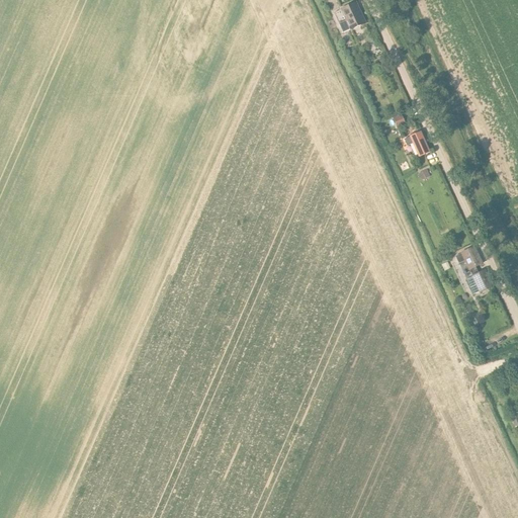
[(354,4),(333,13),(342,33),(364,23),(360,14),(359,14),(354,4)]
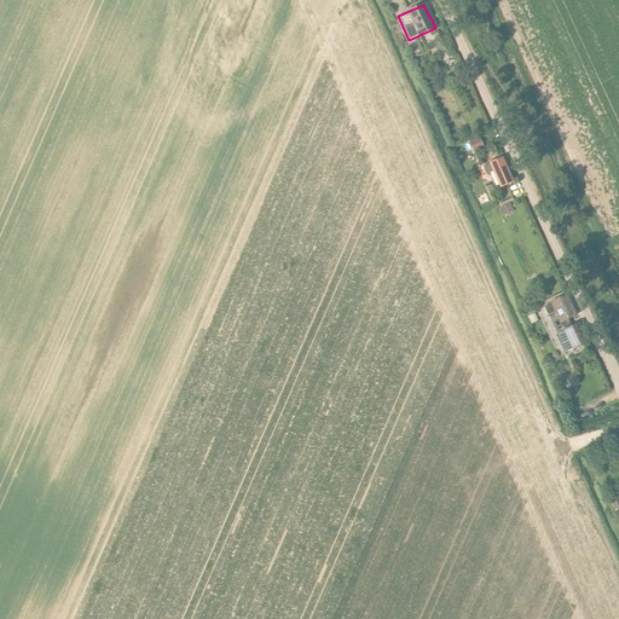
[(453,71),(452,73),(455,77),(455,79),(456,84),(463,80),(461,75),(460,76),(457,70),(456,70),(453,71)]
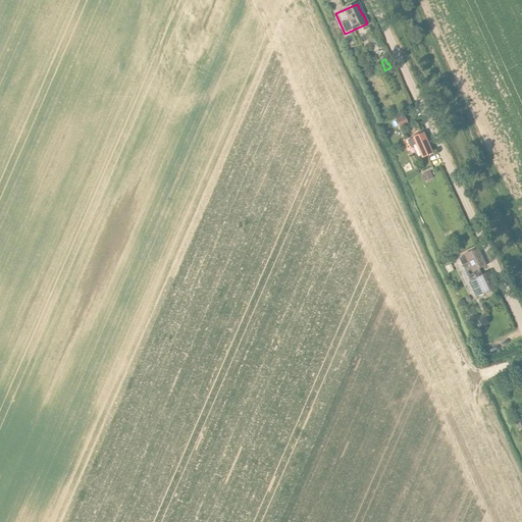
[(403,117),(396,120),(400,131),(408,126),(403,117)]
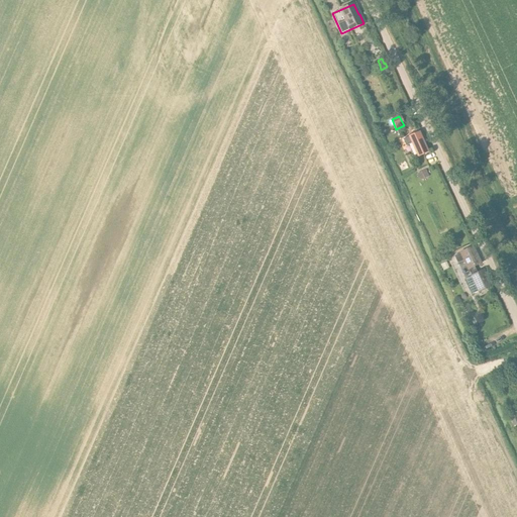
[(418,157),(424,153),(428,151),(419,133),(416,134),(415,132),(410,134),(410,136),(409,137),(418,157)]
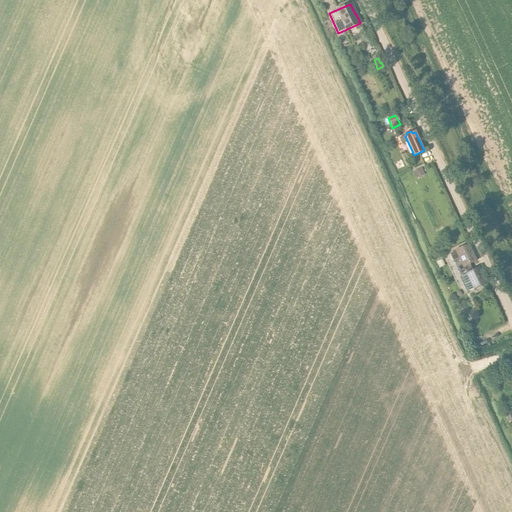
[(421,168),(413,172),(416,178),(425,174),(421,168)]
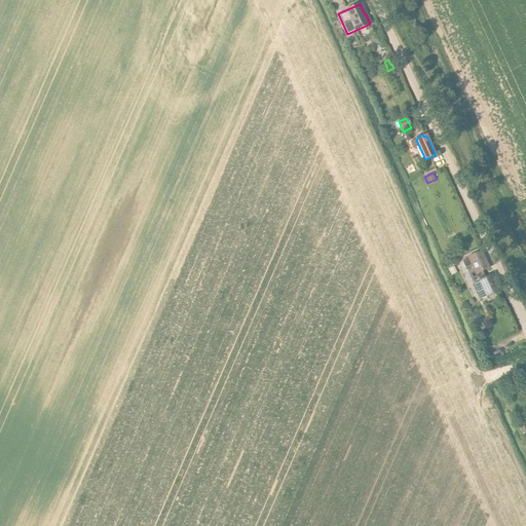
[(481,251),(462,260),(465,267),(471,265),(476,274),(489,267),(481,251)]
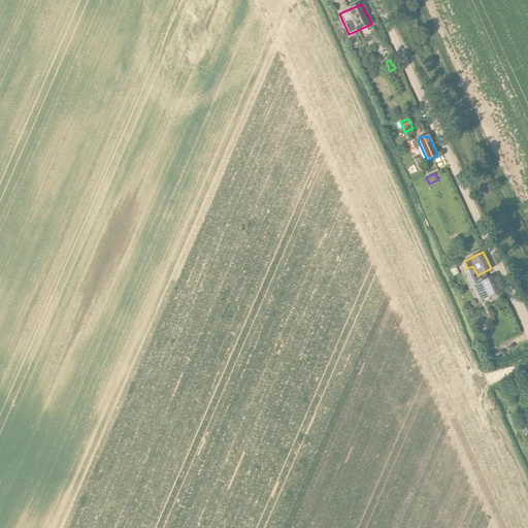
[(456,267),(450,270),(453,276),(459,274),(456,267)]
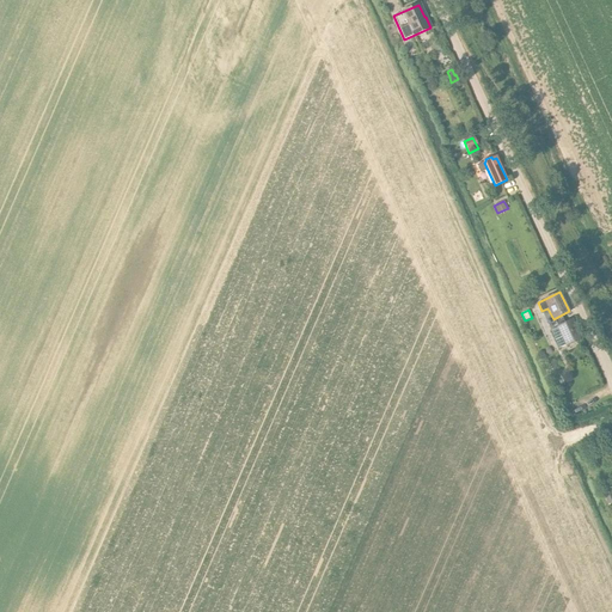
[(558,348),(580,338),(573,320),(550,330),(558,348)]
